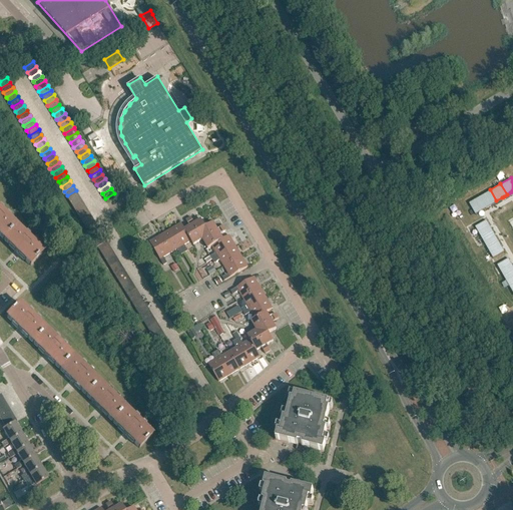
[(496,200),(490,189),(479,195),(486,206),(489,205),(491,203),(496,200)]
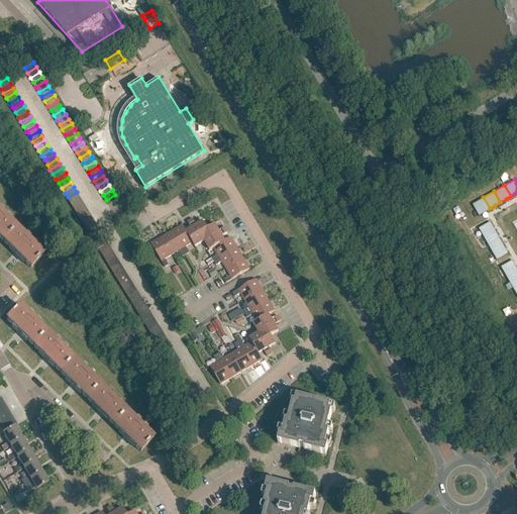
[(71,202),(80,196),(77,192),(68,197),(71,202)]
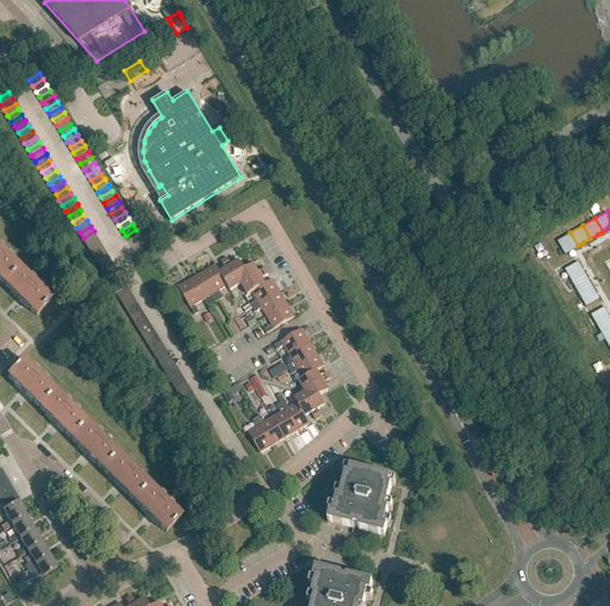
[(86,244),(98,237),(94,231),(83,238),(86,244)]
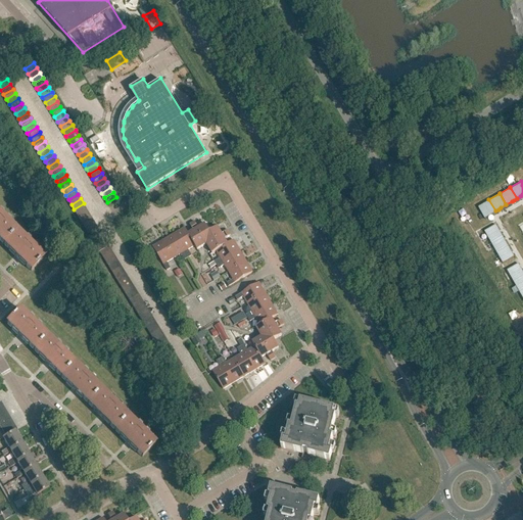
[(492,213),(495,210),(488,199),(478,205),(485,217),(490,214),(492,213)]
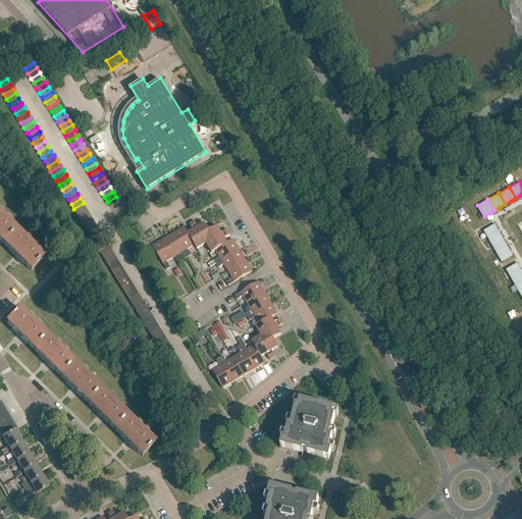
[(76,213),(87,208),(84,203),(73,209),(76,213)]
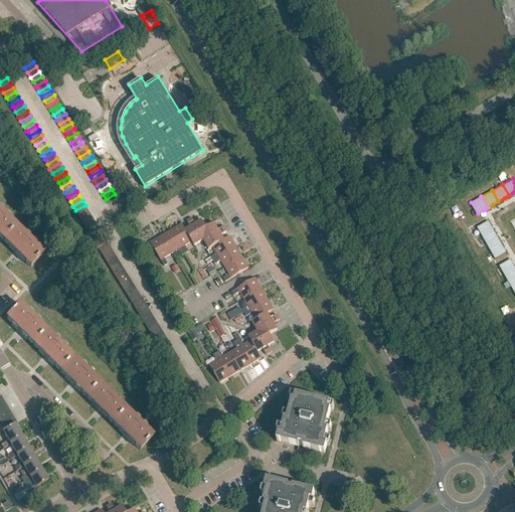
[(78,215),(89,209),(86,205),(75,210),(78,215)]
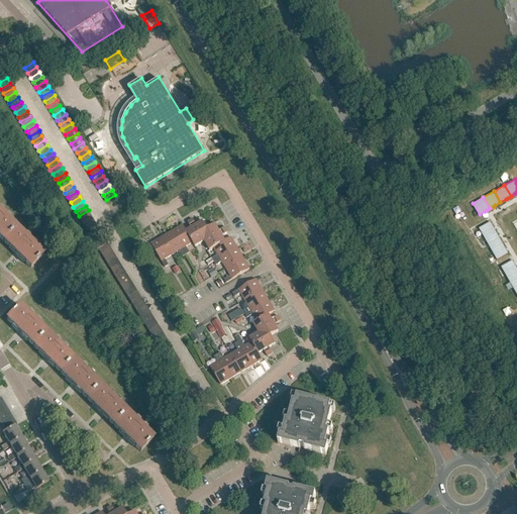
[(82,221),(91,215),(89,210),(79,216),(82,221)]
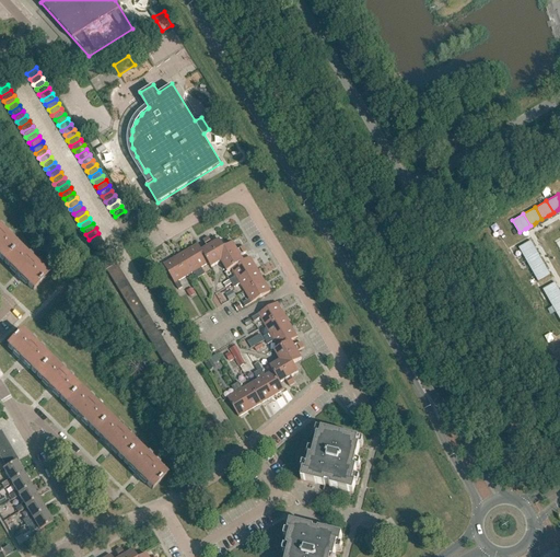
[(0,255),(3,259),(19,245),(4,231),(0,234),(0,255)]
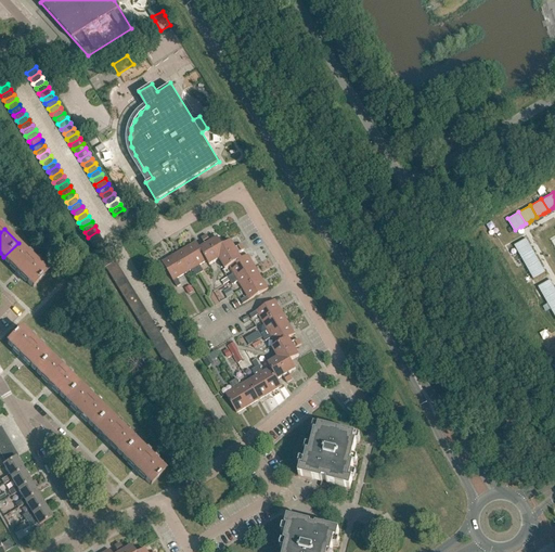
[(91,242),(101,236),(98,231),(88,238),(91,242)]
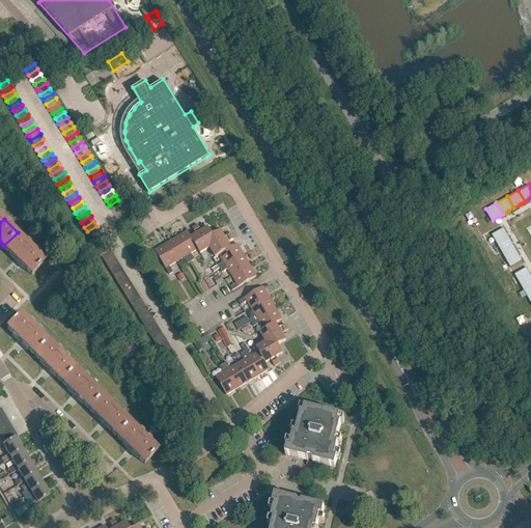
[(196,232),(191,235),(198,247),(200,251),(210,246),(216,255),(220,253),(231,246),(228,241),(234,237),(231,231),(225,235),(221,228),(213,233),(208,225),(201,229),(198,223),(193,226),(196,232)]
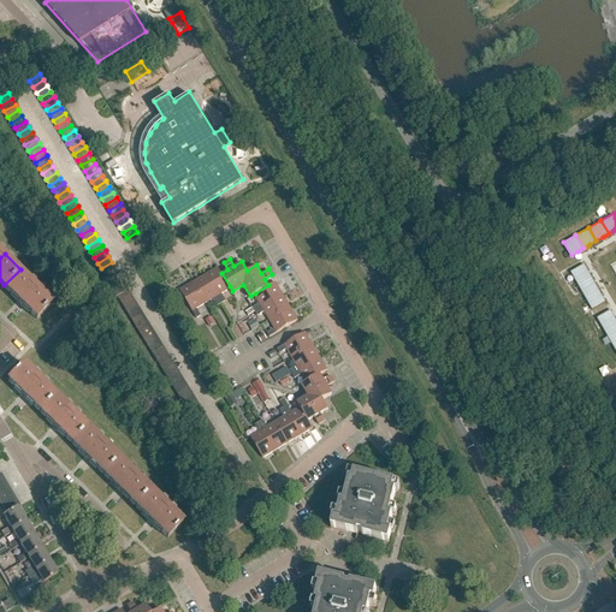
[(105,275),(117,268),(112,262),(101,268),(105,275)]
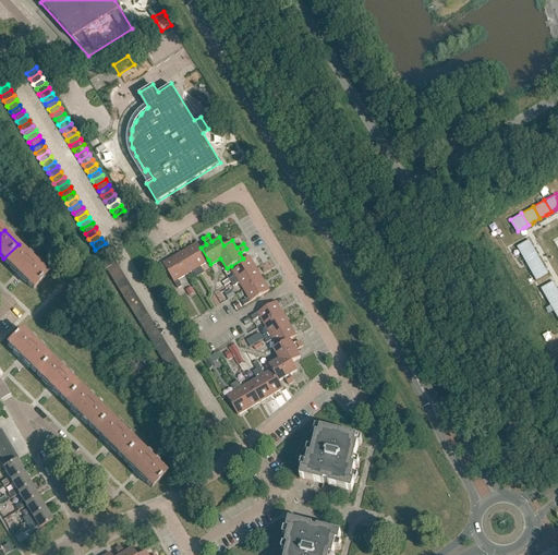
[(535,249),(534,246),(533,244),(529,238),(517,245),(523,256),(535,249)]
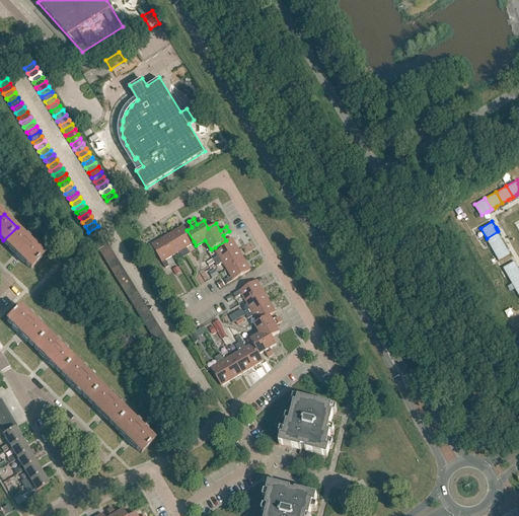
[(194,241),(187,230),(183,224),(172,230),(187,253),(191,251),(187,245),(194,241)]
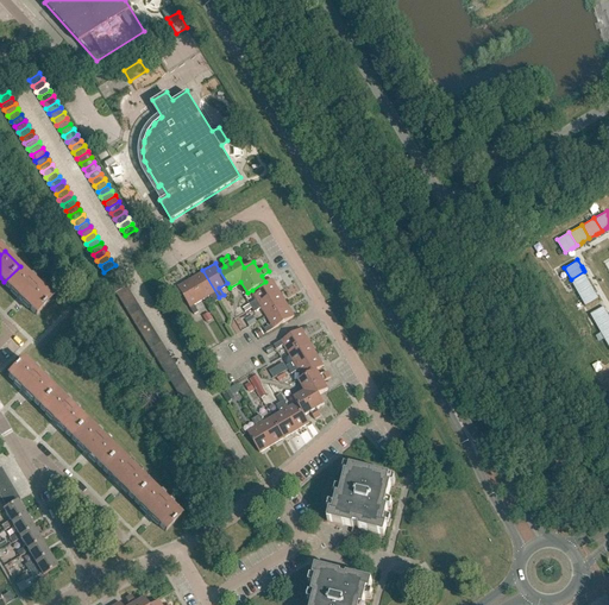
[(29,289),(36,282),(20,266),(4,282),(18,295),(26,287),(29,289)]
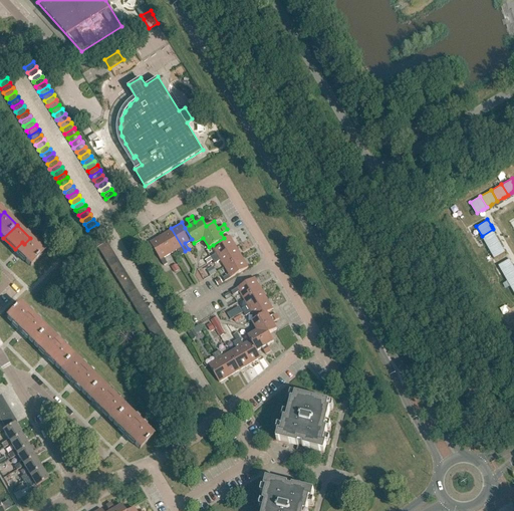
[(185,251),(171,228),(161,234),(171,251),(178,247),(182,253),(185,251)]
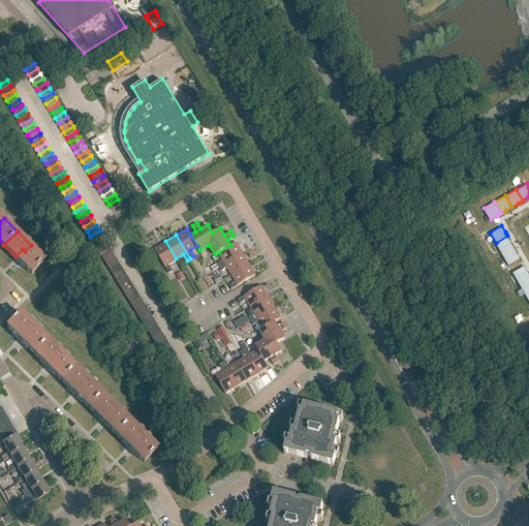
[(514,247),(510,241),(509,239),(507,236),(496,243),(502,253),(514,247)]
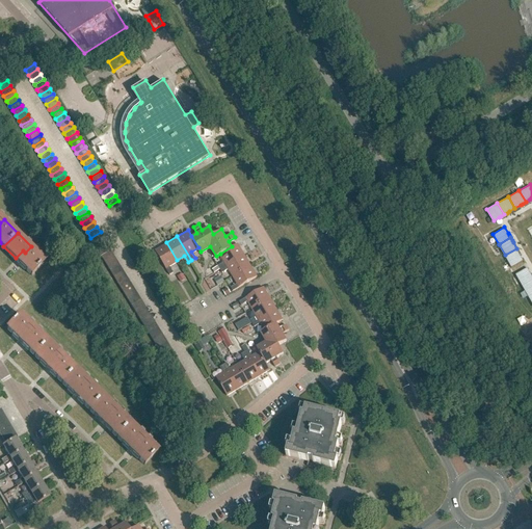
[(177,260),(166,242),(155,248),(169,273),(174,271),(169,265),(177,260)]
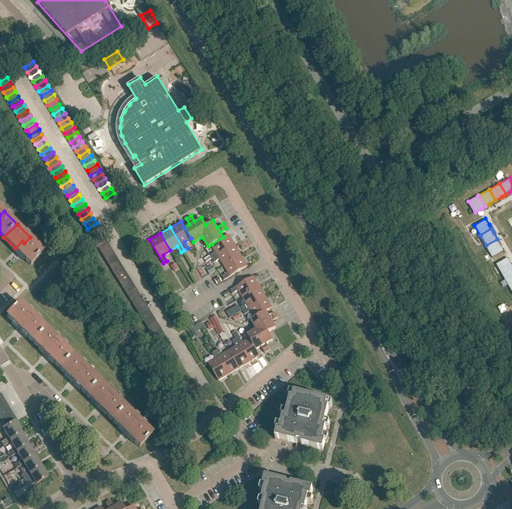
[(223,237),(212,244),(216,250),(210,254),(212,257),(235,244),(229,233),(223,237)]
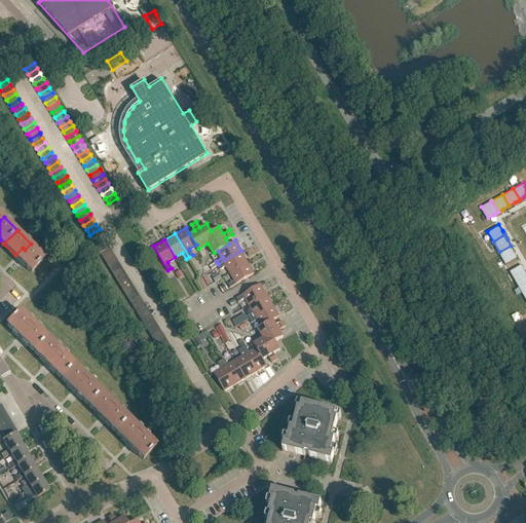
[(99,252),(100,252),(109,246),(106,240),(96,248),(99,252)]
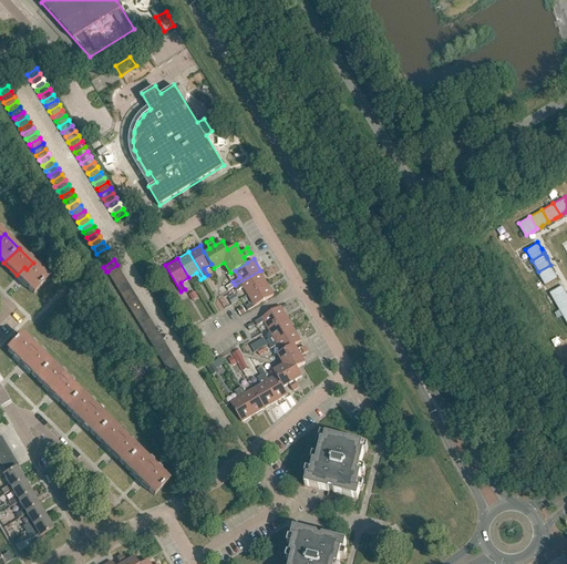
[(48,277),(33,263),(27,269),(28,272),(20,279),(33,291),(48,277)]
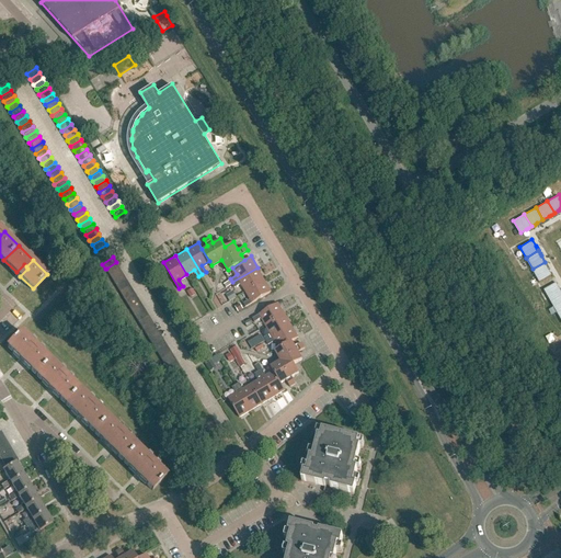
[(110,274),(119,268),(116,262),(106,269),(110,274)]
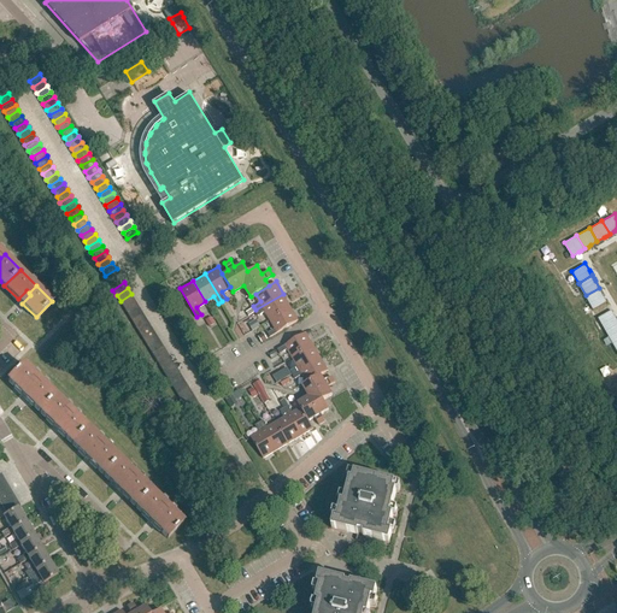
[(605,296),(604,294),(599,288),(586,295),(593,308),(606,300),(605,296)]
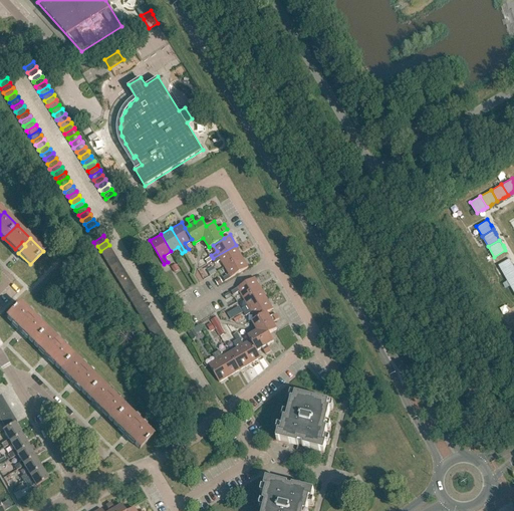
[(103,255),(112,250),(109,245),(100,251),(103,255)]
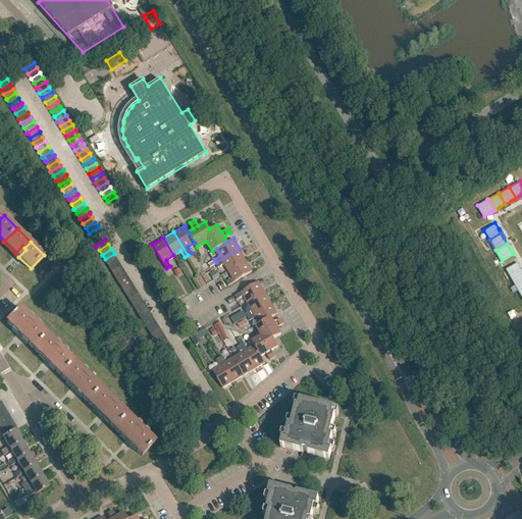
[(246,259),(240,249),(216,262),(218,266),(224,262),(228,269),(246,259)]
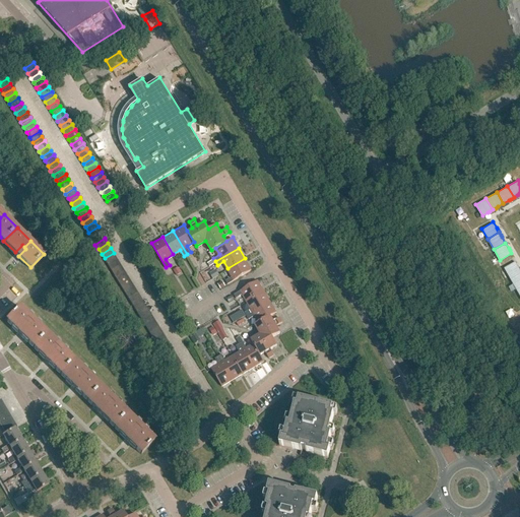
[(108,263),(117,257),(114,253),(105,258),(108,263)]
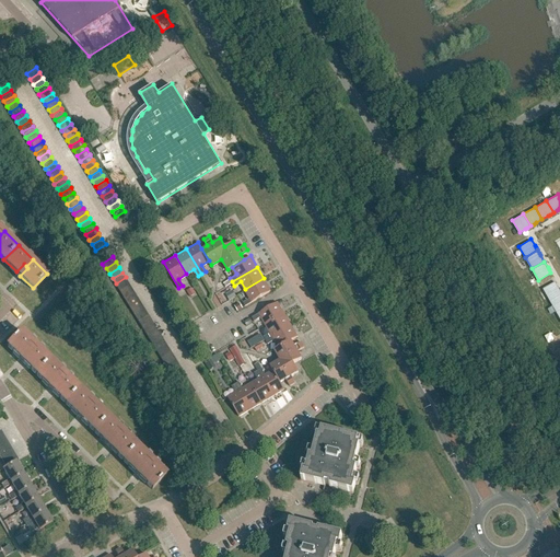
[(119,289),(129,282),(126,277),(116,283),(119,289)]
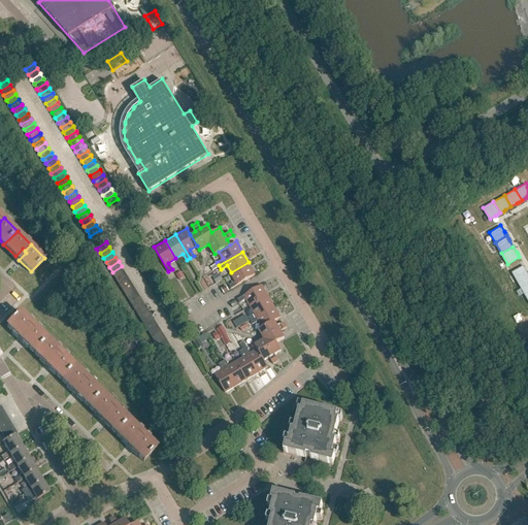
[(255,272),(249,262),(231,272),(235,280),(229,284),(231,287),(255,272)]
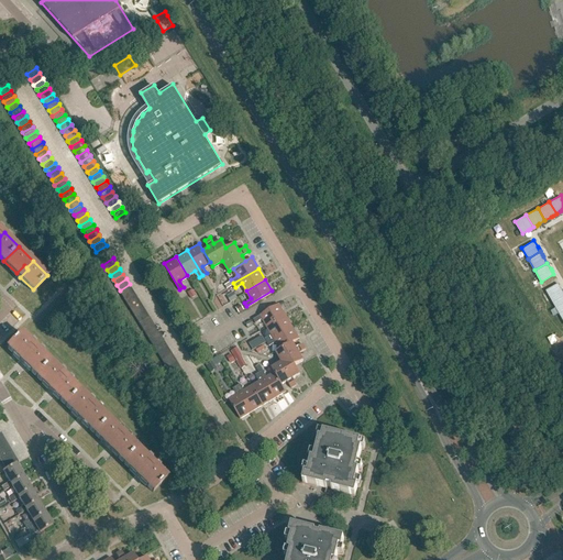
[(562,291),(561,287),(560,285),(558,282),(545,289),(552,300),(562,294),(562,291)]
